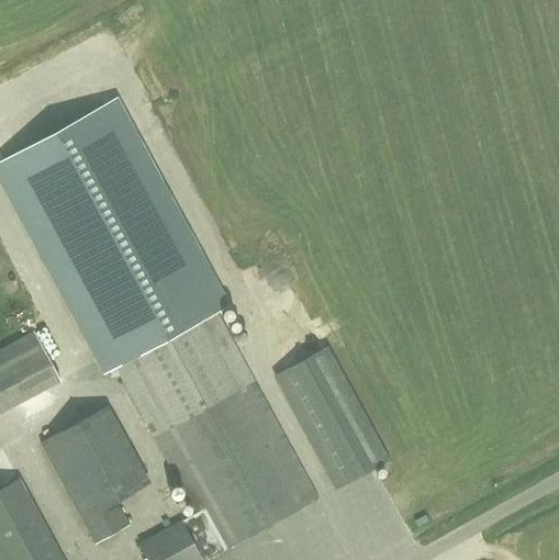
[(0,161),(0,178),(103,370),(119,362),(199,511),(142,541),(152,559),(204,559),(207,559),(205,559),(208,559),(321,497),(219,309),(231,301),(120,98),(0,161)]
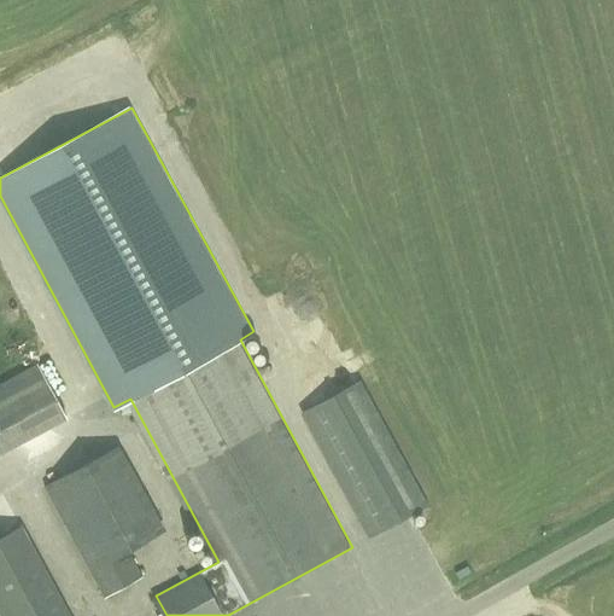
[(0,384),(0,451),(69,416),(41,362),(0,384)]
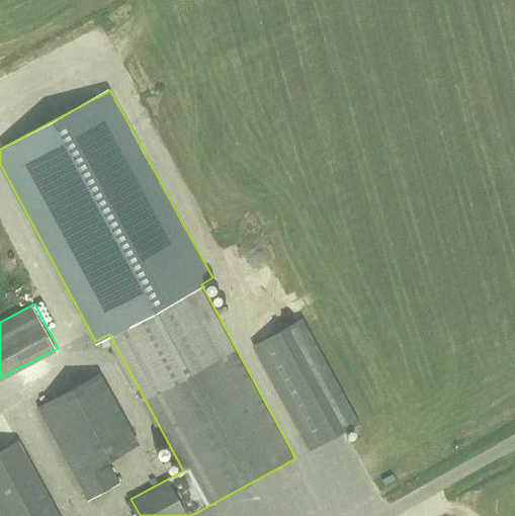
[(314,449),(361,423),(305,319),(257,344),(314,449)]
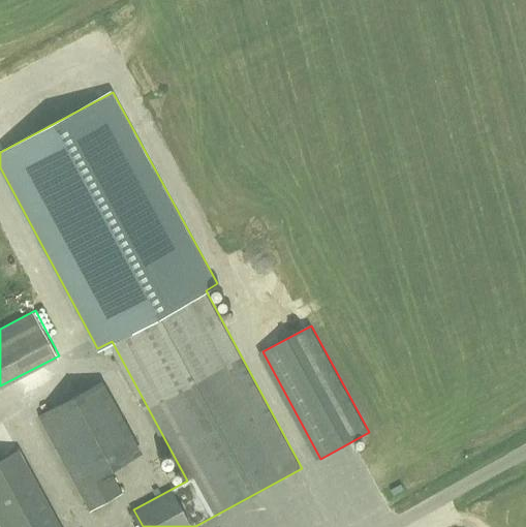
[(104,380),(41,414),(92,509),(123,492),(112,470),(144,453),(104,380)]
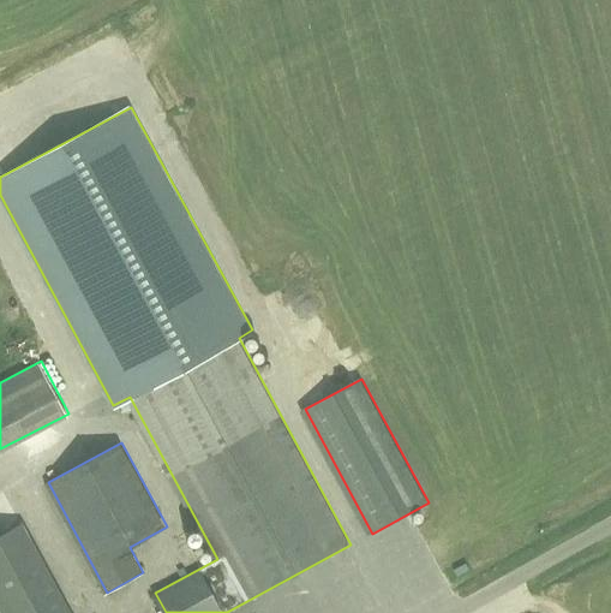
[(0,603),(5,612),(73,612),(24,522),(0,534),(0,603)]
